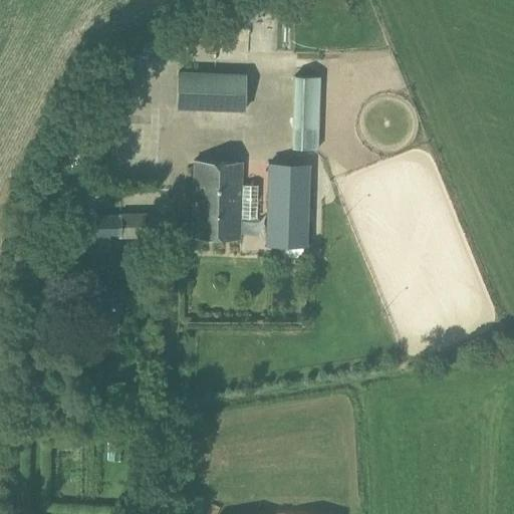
[(245,114),(245,77),(178,74),(177,112),(245,114)]
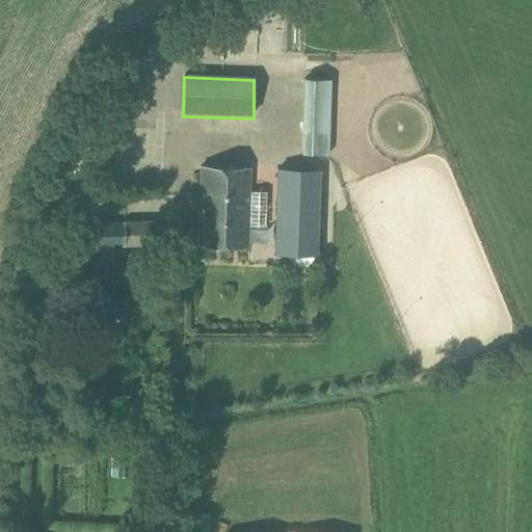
[(331,80),(304,79),(302,155),(329,156),(331,80)]
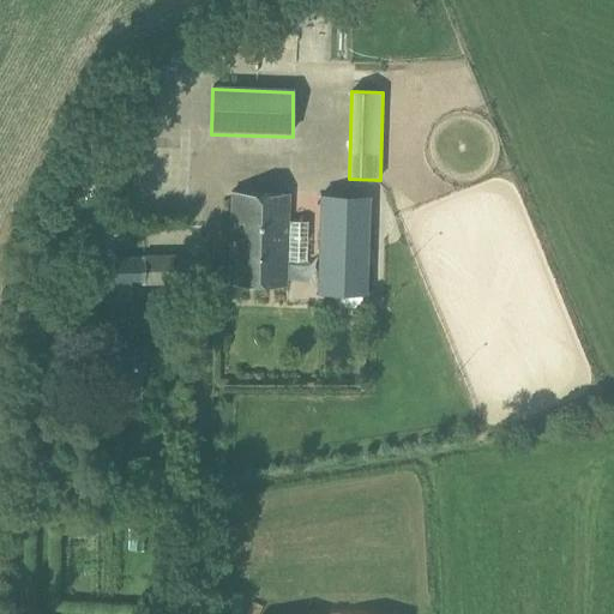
[(127,144),(131,182),(134,182),(134,196),(162,193),(160,158),(156,158),(155,142),(127,144)]
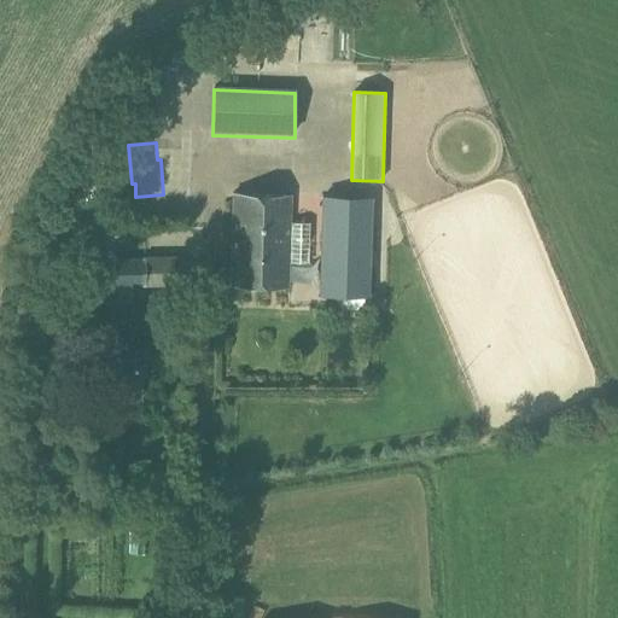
[(289,289),(290,262),(308,262),(309,222),(291,222),(292,197),(233,196),(231,286),(289,289)]
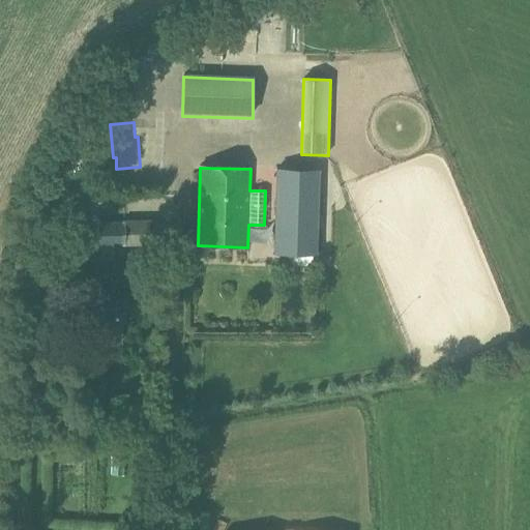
[(275,169),(273,253),(317,254),(319,170),(275,169)]
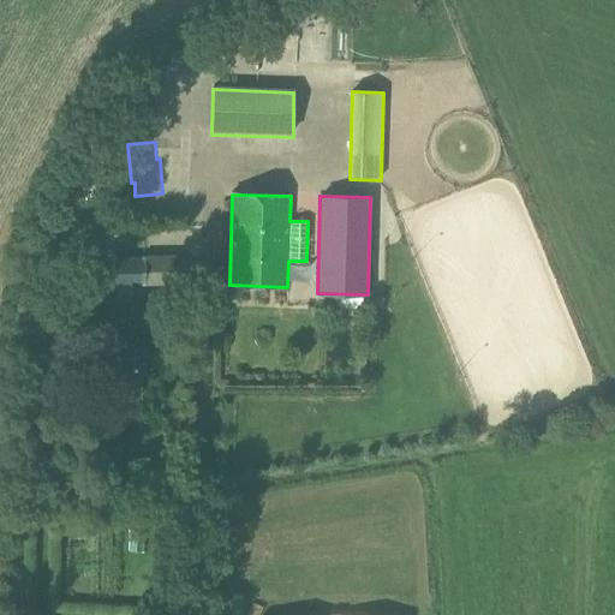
[(84,257),(85,285),(143,284),(143,286),(181,286),(180,255),(84,257)]
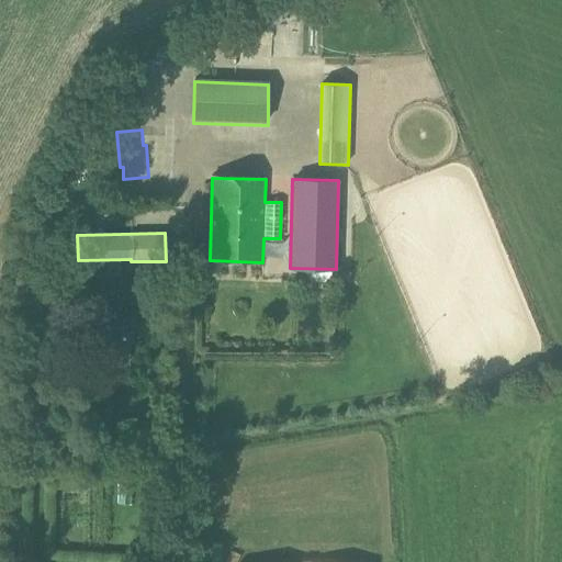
[(127,333),(132,333),(132,317),(93,317),(93,364),(126,366),(127,333)]
